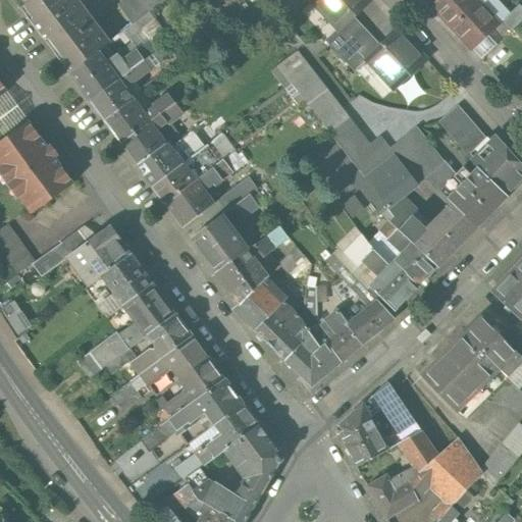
[(107,43),(73,0),(28,0),(18,7),(68,72),(97,51),(107,43)]
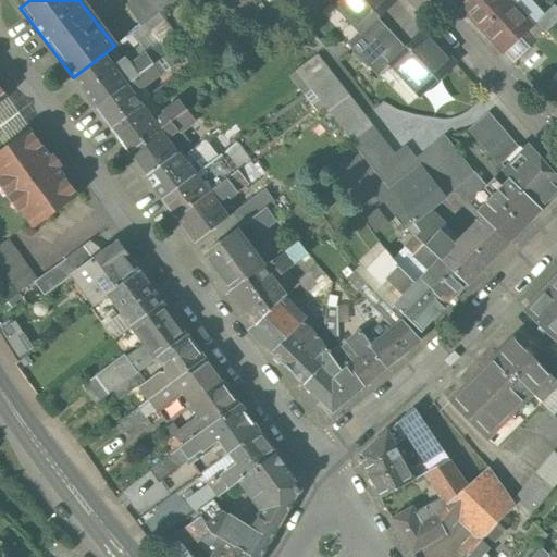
[(140,26),(175,0),(134,0),(125,7),(140,26)]
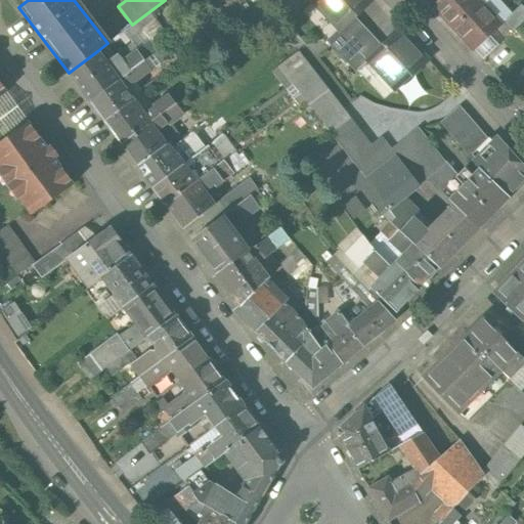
[(370,0),(313,0),(313,1),(338,29),(339,30),(353,16),(372,0),(370,0)]
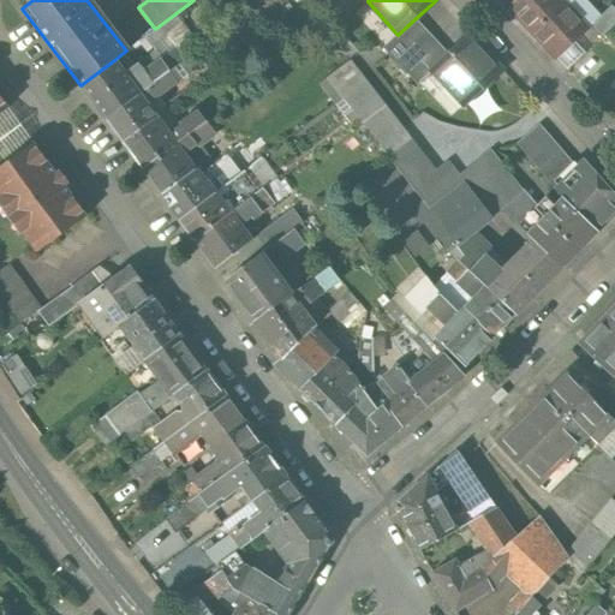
[(562,3),(559,0),(506,0),(503,3),(530,33),(562,3)]
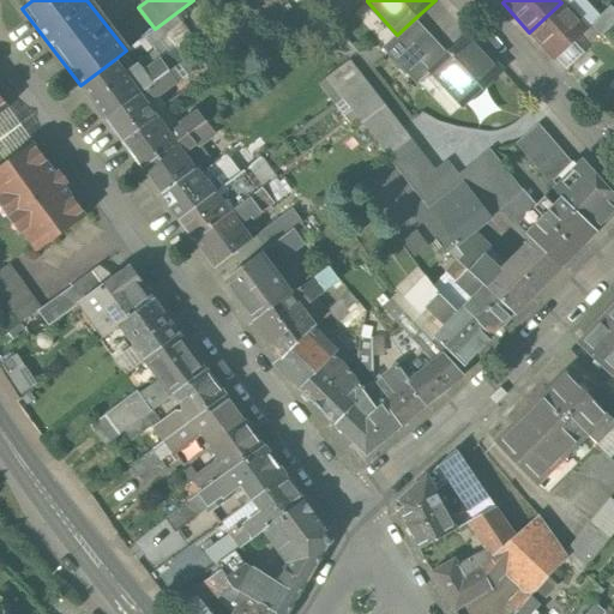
[(561,2),(529,32),(555,60),(588,31),(561,2)]
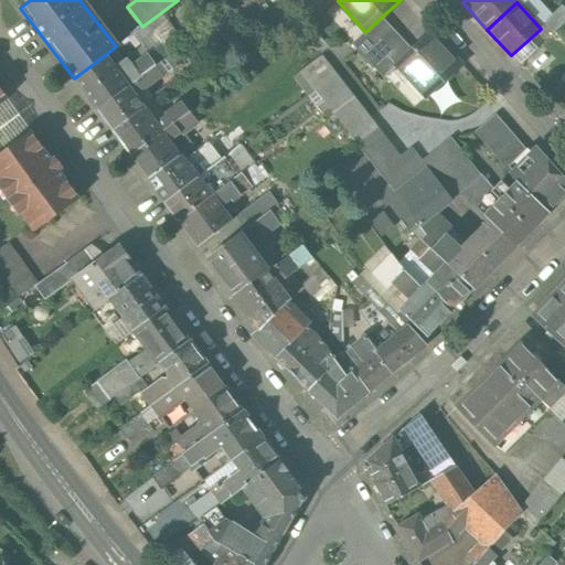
[(564,9),(562,7),(543,23),(553,34),(564,22),(564,9)]
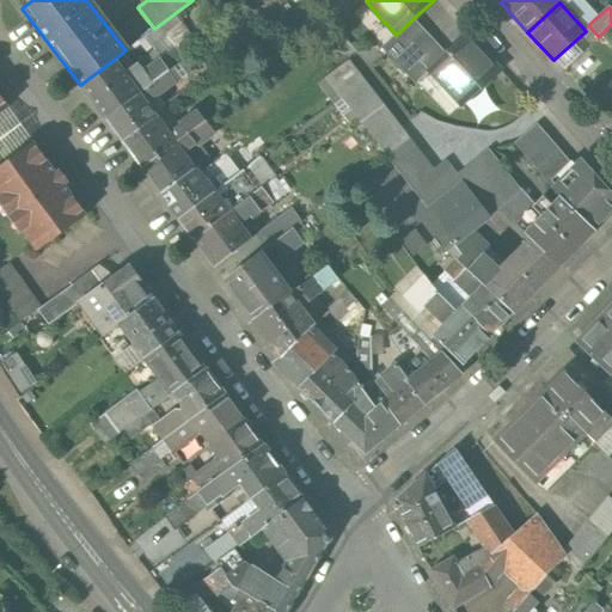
[(412,19),(396,35),(395,34),(380,47),(392,61),(424,31),(412,19)]
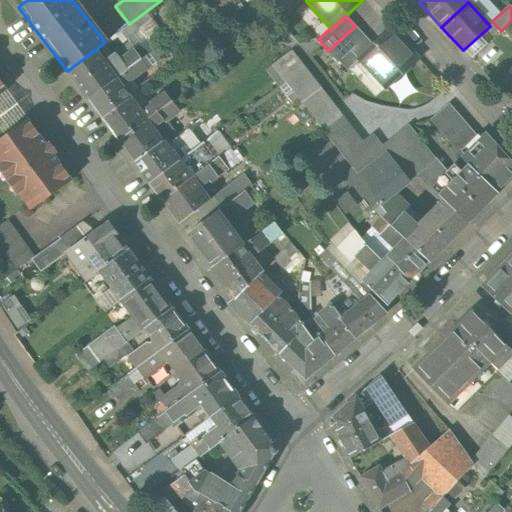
[(355,26),(328,51),(347,72),(359,60),(358,59),(372,46),(355,26)]
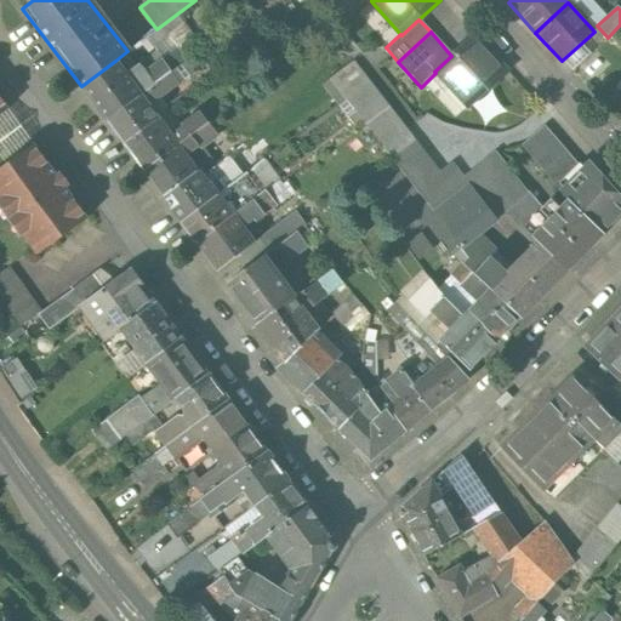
[(451,56),(434,72),(436,73),(466,107),(505,70),(473,36),(451,56)]
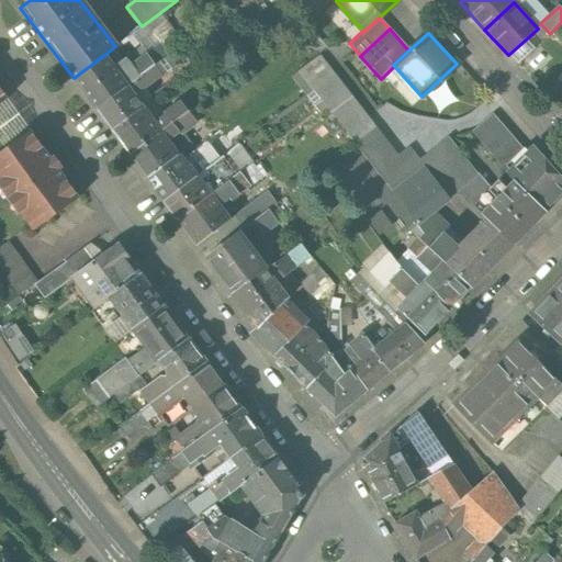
[(145,53),(128,66),(136,77),(154,64),(150,59),(154,57),(150,52),(147,55),(145,53)]
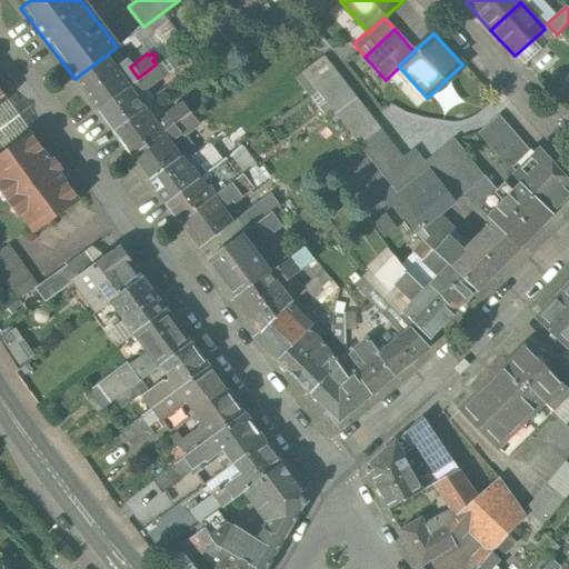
[(106,56),(75,79),(97,108),(138,78),(130,67),(120,75),(106,56)]
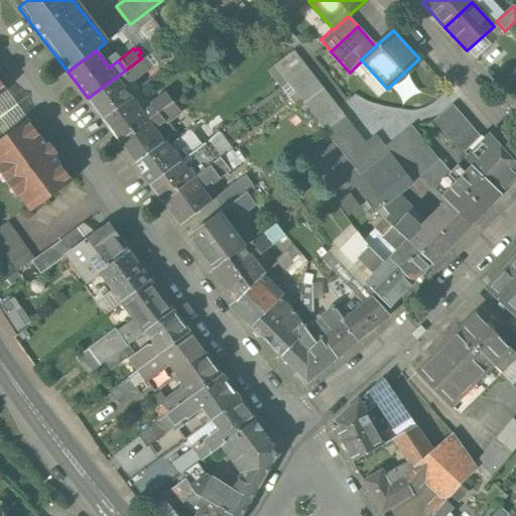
[(292,51),(273,66),(286,82),(305,68),(292,51)]
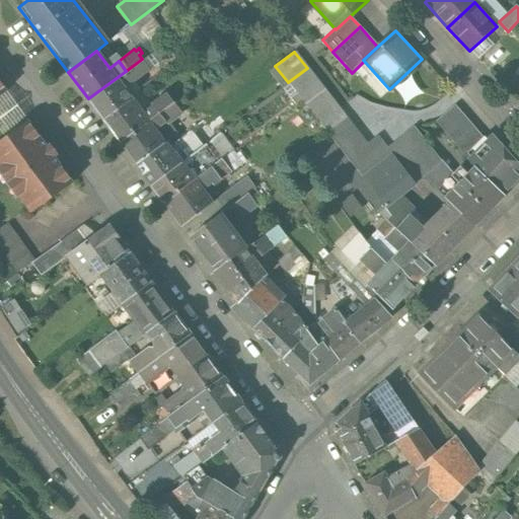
[(142,59),(126,71),(133,80),(149,69),(147,67),(151,64),(147,59),(144,62),(142,59)]
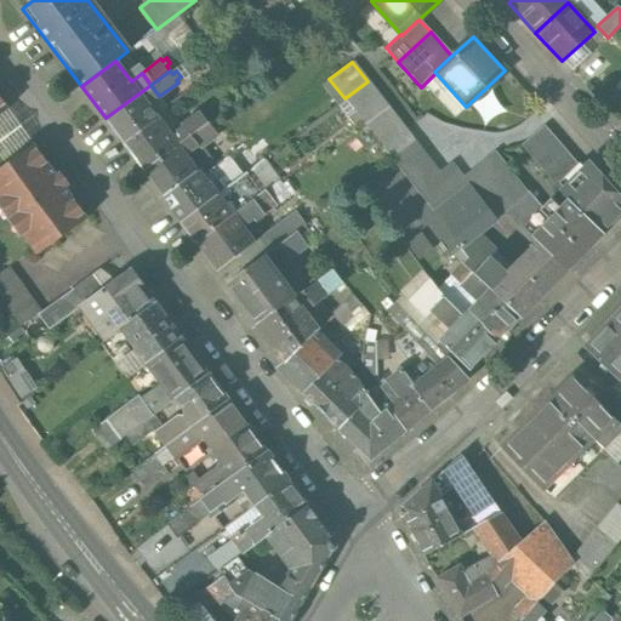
[(368,81),(345,98),(360,119),(383,102),(368,81)]
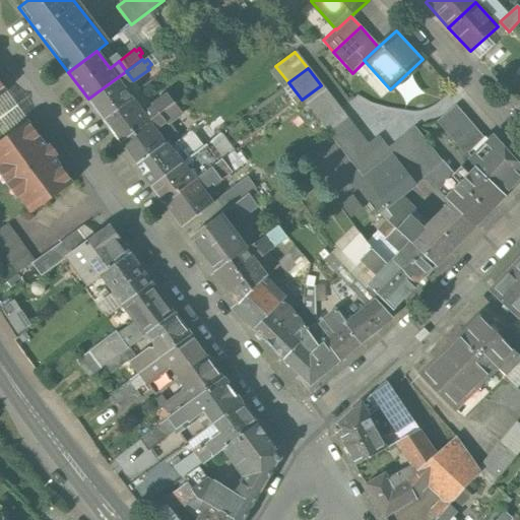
[(126,71),(88,99),(101,115),(128,94),(124,87),(133,80),(126,71)]
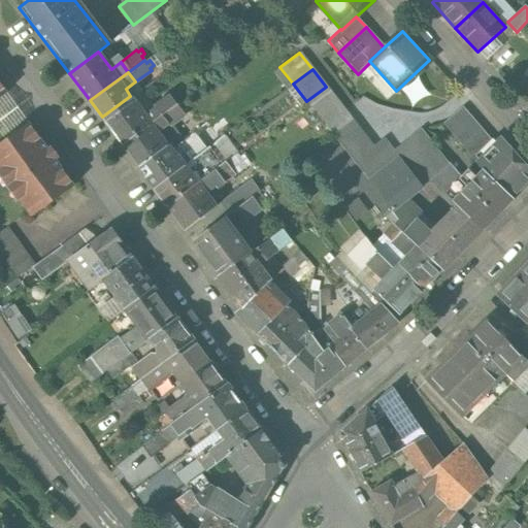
[(352,121),(326,87),(306,101),(334,134),(352,121)]
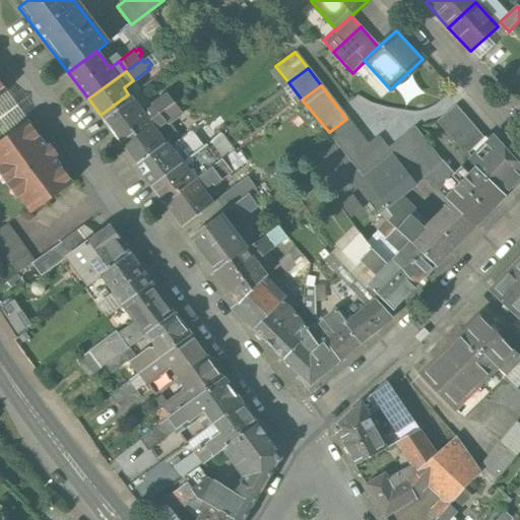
[(101,115),(120,140),(147,120),(128,94),(101,115)]
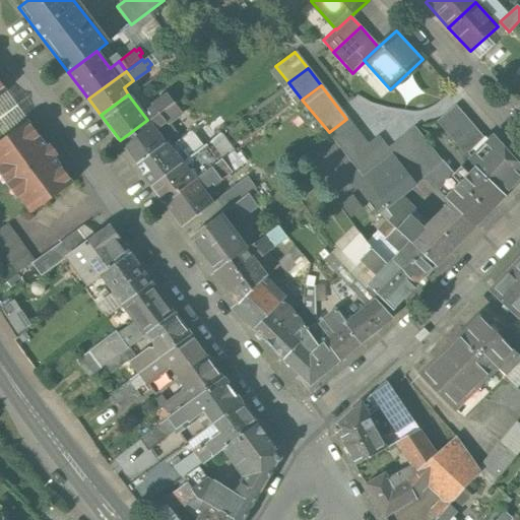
[(173,102),(157,113),(166,122),(165,123),(167,125),(168,124),(182,114),(173,102)]
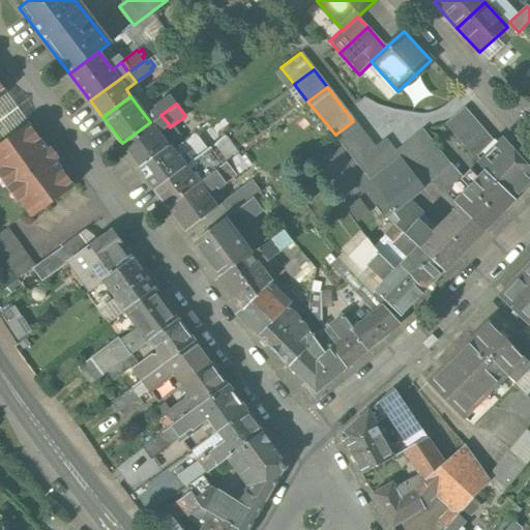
[(495,150),(462,111),(443,126),(476,167),(495,150)]
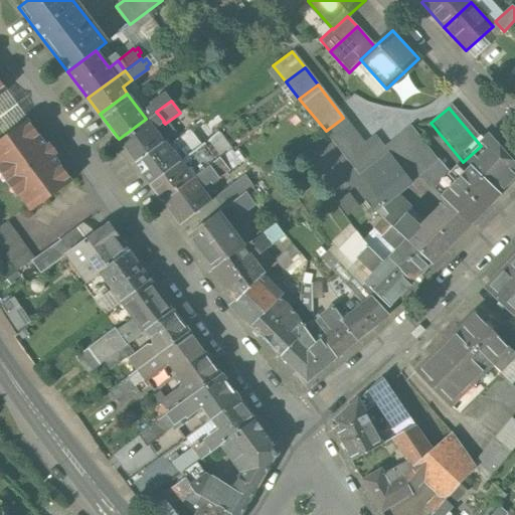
[(146,119),(119,139),(138,166),(176,138),(166,123),(165,124),(163,122),(164,121),(156,112),(146,119)]
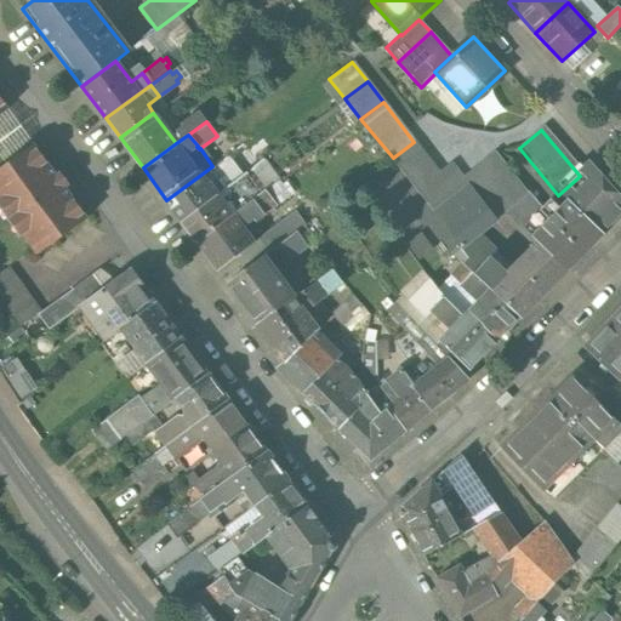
[(496,222),(450,164),(438,174),(414,142),(393,158),(460,249),(496,222)]
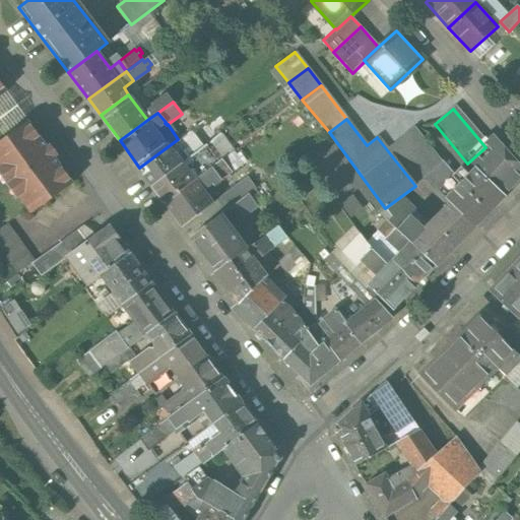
[(26,121),(0,140),(0,167),(1,167),(20,193),(17,195),(30,212),(72,182),(26,121)]
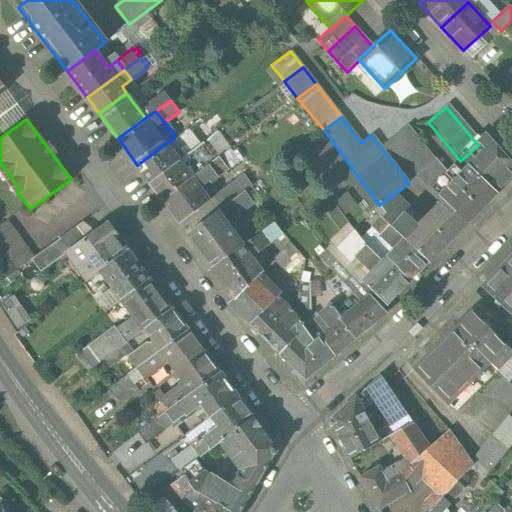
[(175,137),(137,165),(149,181),(178,160),(200,144),(187,128),(175,137)]
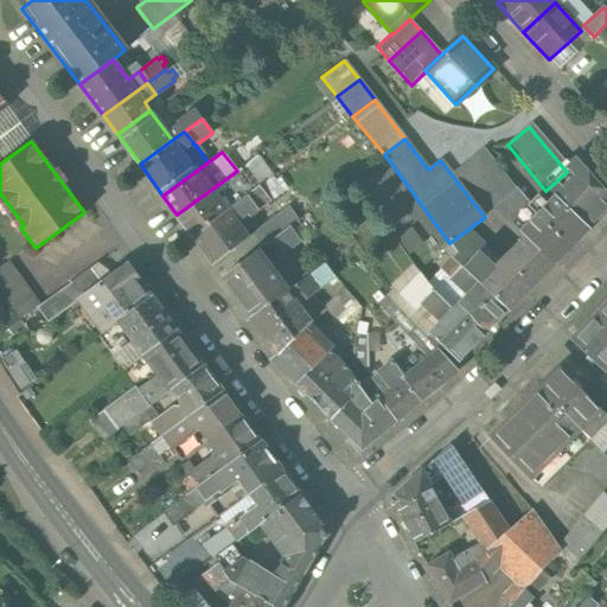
[(551,200),(543,208),(536,199),(525,209),(510,192),(491,209),(517,247),(512,251),(537,282),(606,210),(606,200),(574,165),(567,172),(545,191),(543,193),(551,200)]
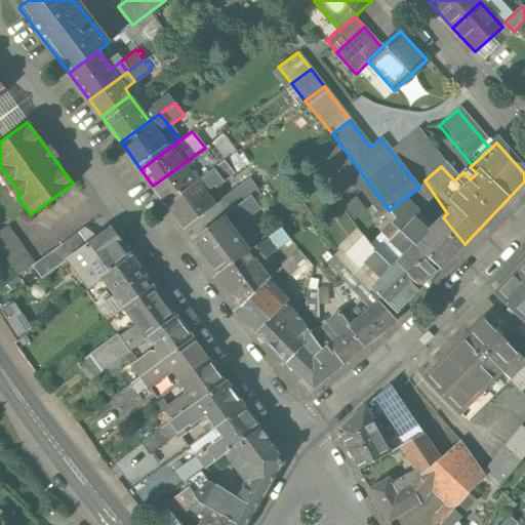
[(205,148),(183,164),(190,173),(197,168),(199,168),(200,163),(213,153),(210,149),(208,145),(205,148)]
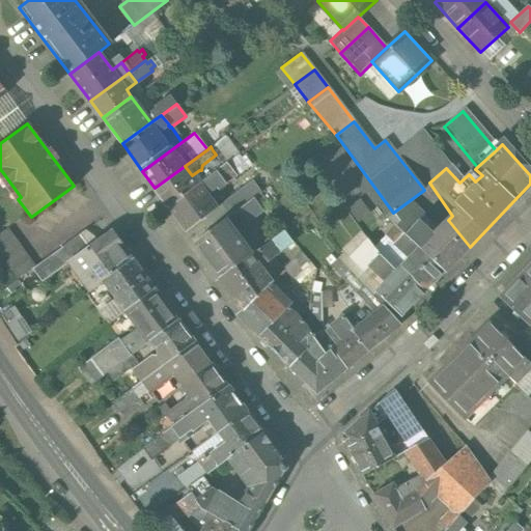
[(226,162),(198,184),(205,193),(216,186),(217,188),(235,174),(231,169),(226,162)]
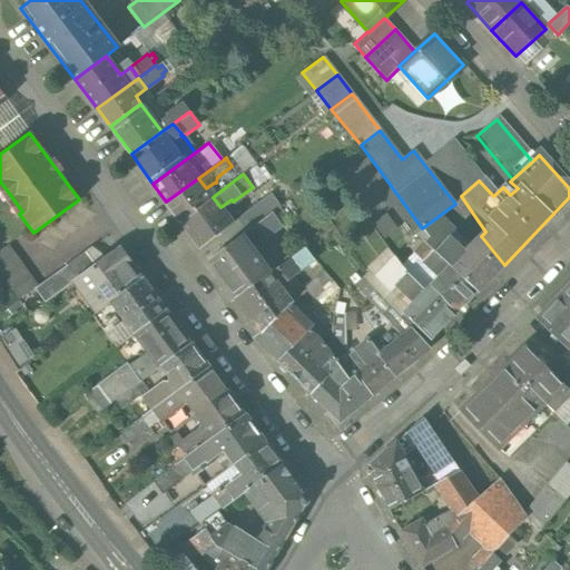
[(206,188),(198,178),(166,202),(180,220),(213,197),(206,188)]
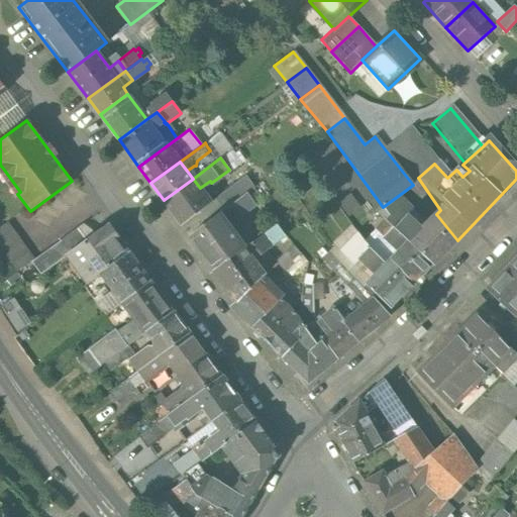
[(200,188),(193,179),(164,200),(181,224),(210,202),(200,188)]
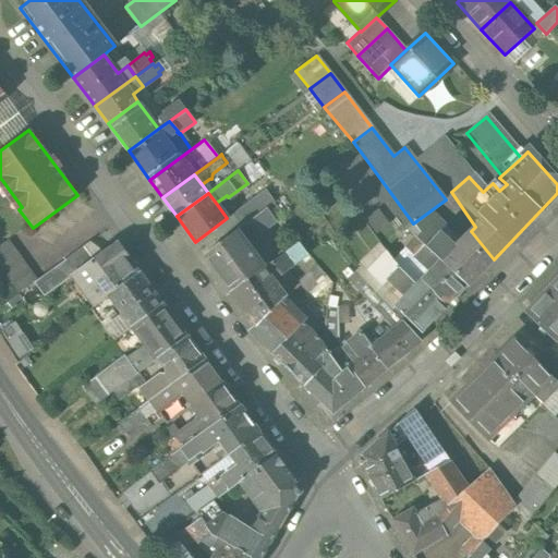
[(249,216),(269,204),(262,193),(241,205),(249,216)]
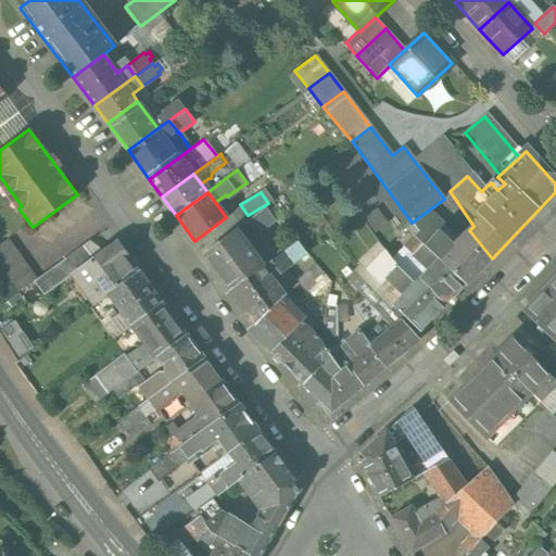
[(265,205),(235,228),(242,238),(255,228),(257,232),(275,219),(272,214),(265,205)]
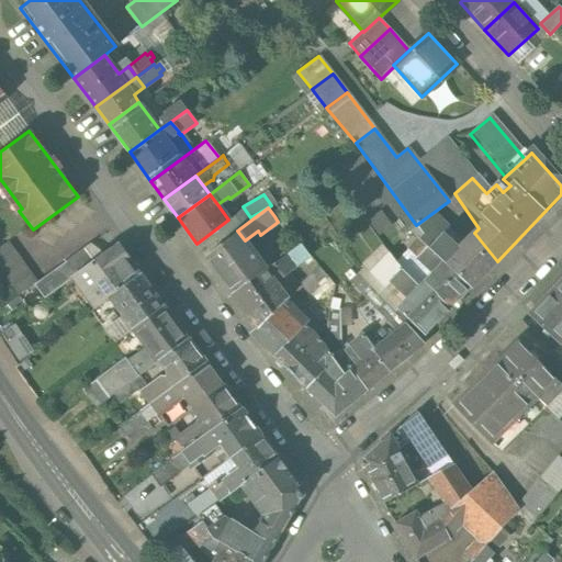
[(383,208),(368,216),(377,234),(393,225),(383,208)]
